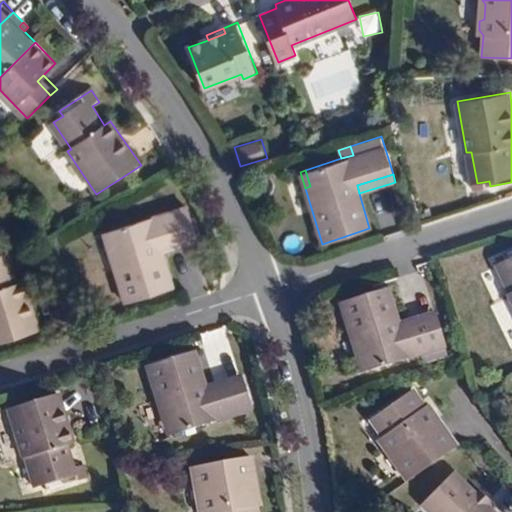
[(115,244),(110,246),(127,301),(174,286),(163,251),(161,243),(197,232),(188,205),(110,229),(115,244)]
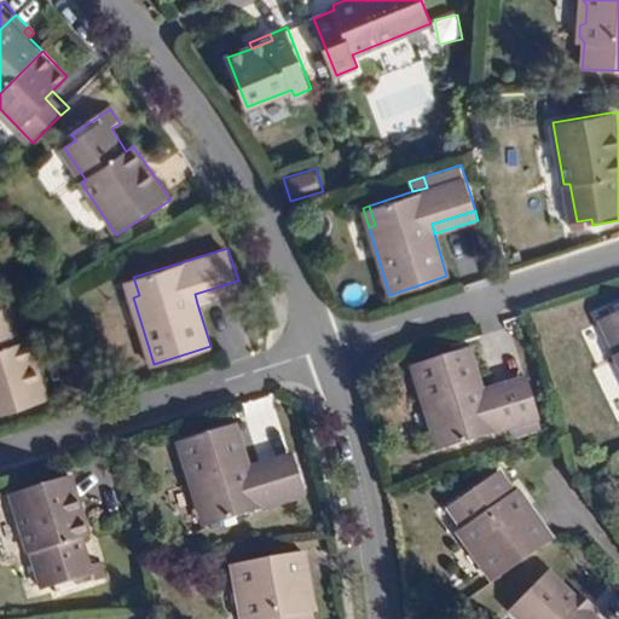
[(453,259),(468,285),(485,276),(470,249),(453,259)]
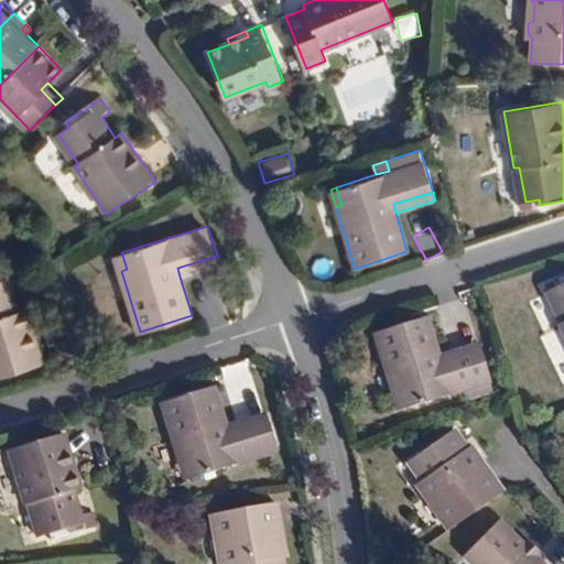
[(116,255),(121,271),(127,269),(121,252),(116,255)]
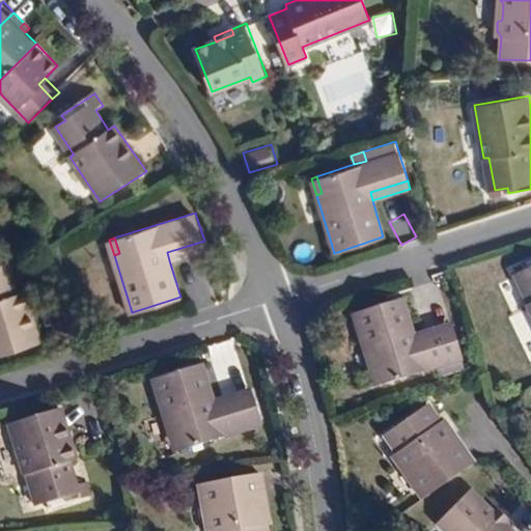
[(206,248),(204,241),(167,252),(169,260),(206,248)]
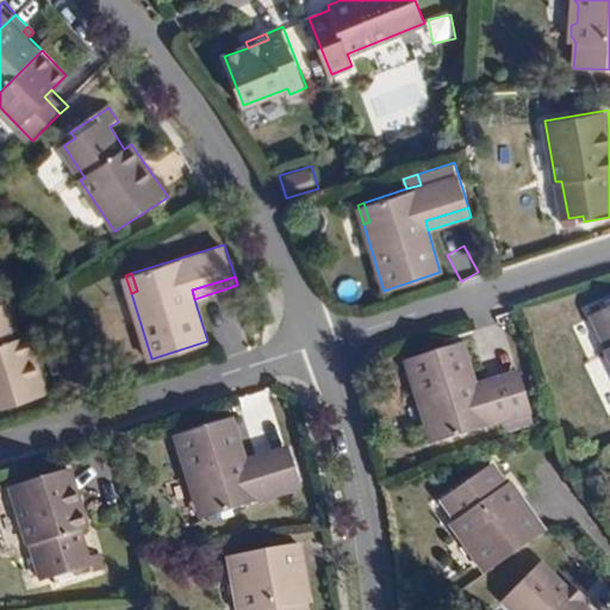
[(0,404),(47,390),(30,331),(23,334),(14,306),(25,304),(22,288),(0,293),(0,404)]
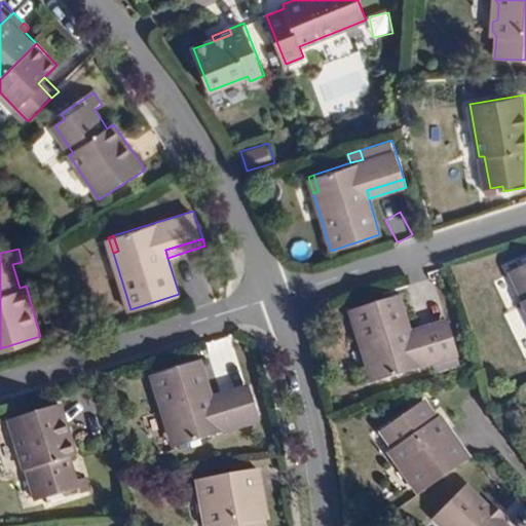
[(525,299),(523,301),(525,307),(525,256),(522,259),(524,263),(514,268),(525,294),(525,299)]
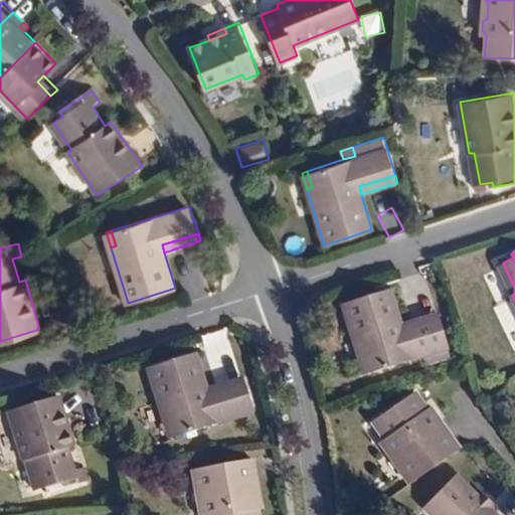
[(403,332),(401,323),(390,289),(343,303),(359,358),(365,356),(370,371),(450,348),(441,320),(403,332)]
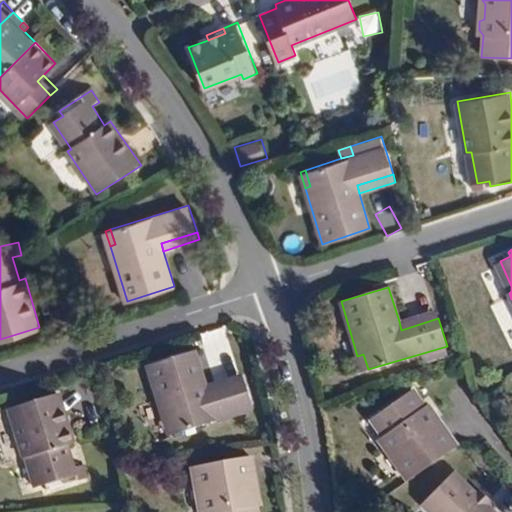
[(401,330),(438,318),(436,311),(399,321),(401,330)]
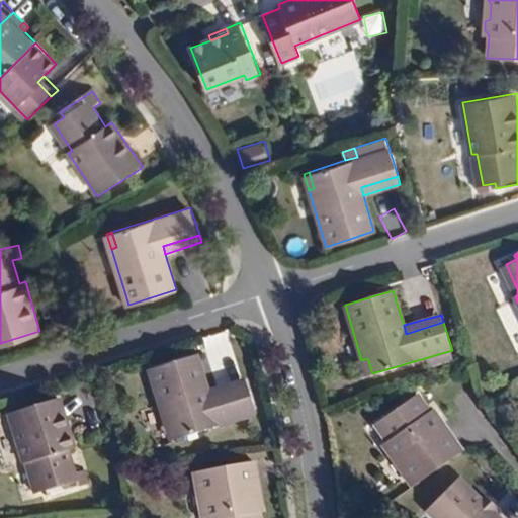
[(256,413),(248,385),(210,398),(207,390),(197,354),(150,369),(167,425),(172,423),(177,437),(256,413)]
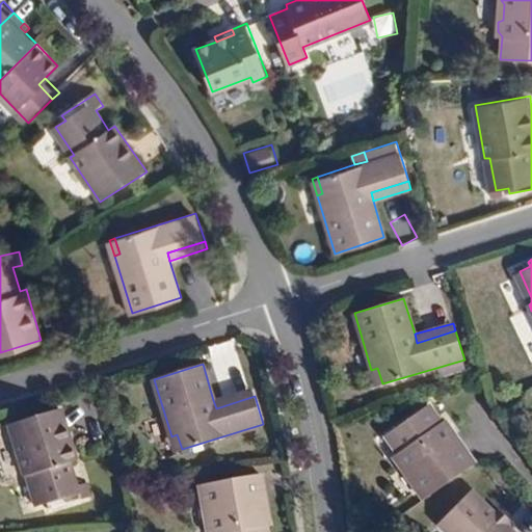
[(377,368),(371,370),(376,386),(382,383),(377,368)]
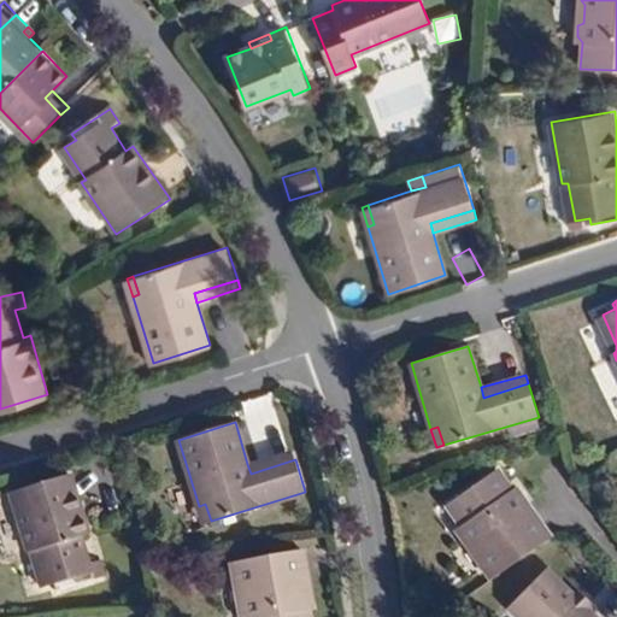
[(292,451),(247,464),(251,474),(295,459),(292,451)]
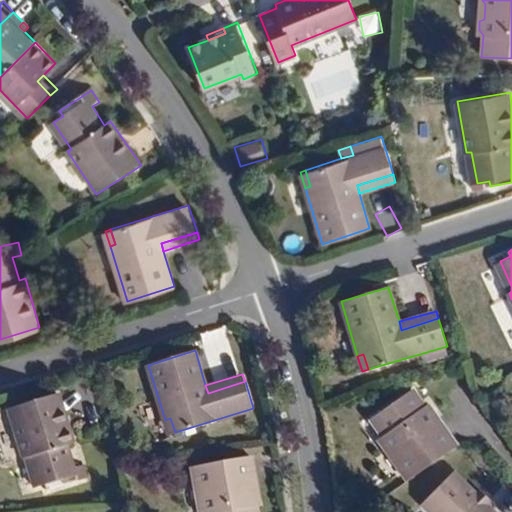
[(424,406),(412,389),(371,418),(382,434),(381,441),(386,449),(394,450),(403,464),(402,470),(408,479),(457,445),(428,404),(424,406)]
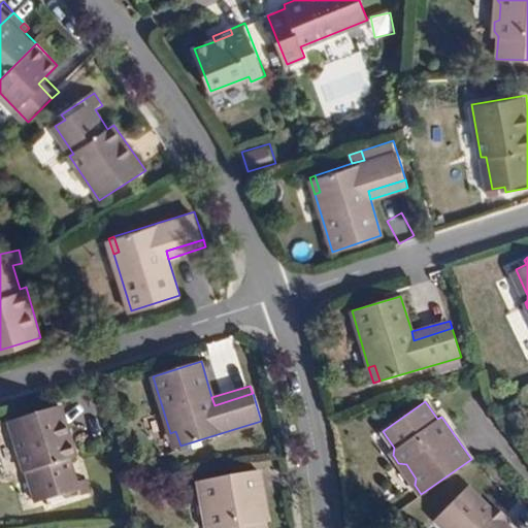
[(61,403),(8,419),(24,469),(31,467),(40,499),(53,496),(54,502),(91,491),(87,476),(77,479),(70,455),(77,453),(61,403)]
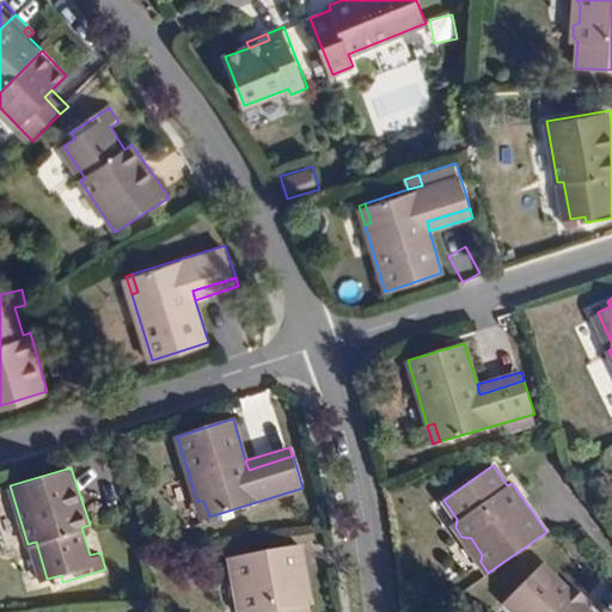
[(202,519),(209,516),(203,500),(197,502),(202,519)]
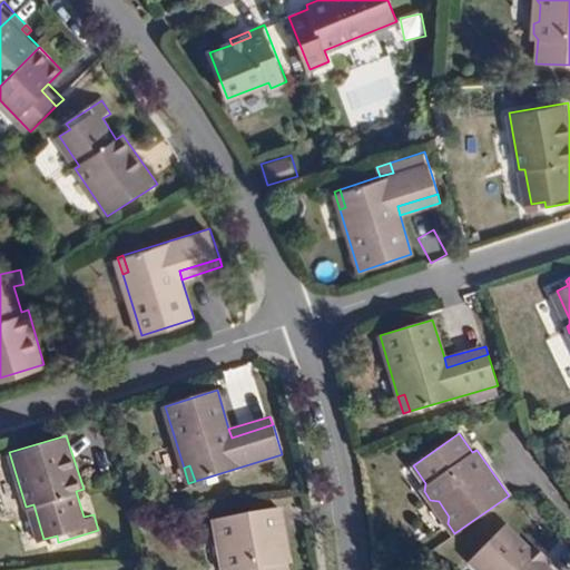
[(279,507),(215,518),(217,532),(225,538),(227,553),(223,559),(224,568),(228,569),(286,569),(285,562),(288,561),(279,507)]
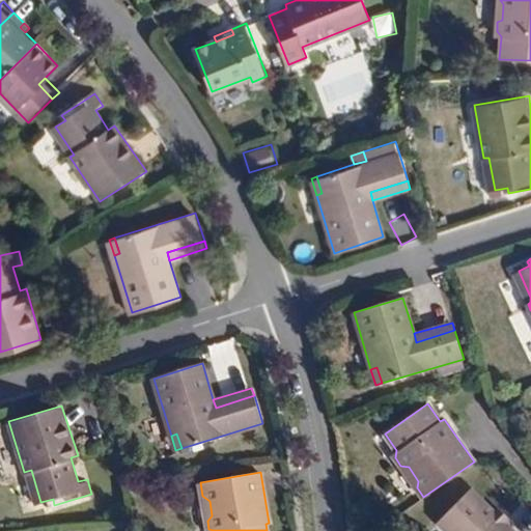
[(512,530),(507,525),(493,511),(470,488),(438,521),(447,530),(512,530)]
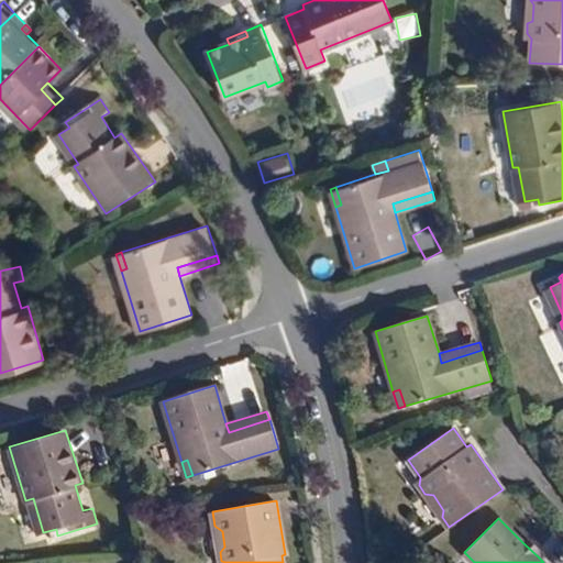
[(528,538),(522,542),(538,556),(541,552),(528,538)]
